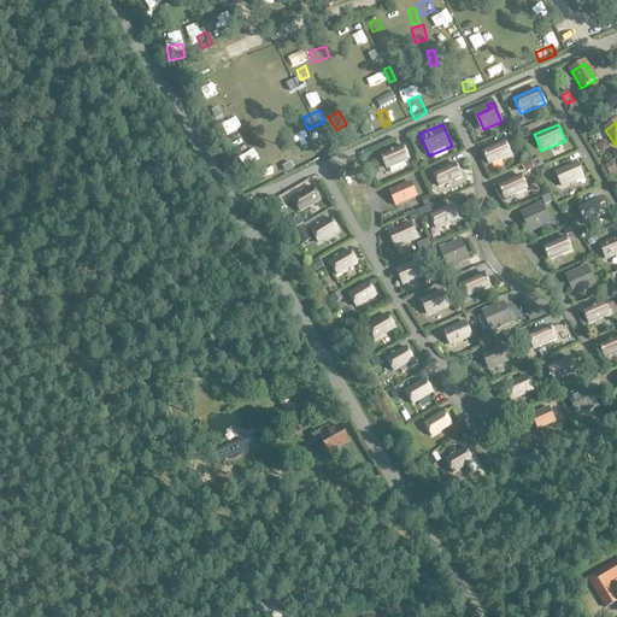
[(488,166),(512,156),(505,140),(482,151),(488,166)]
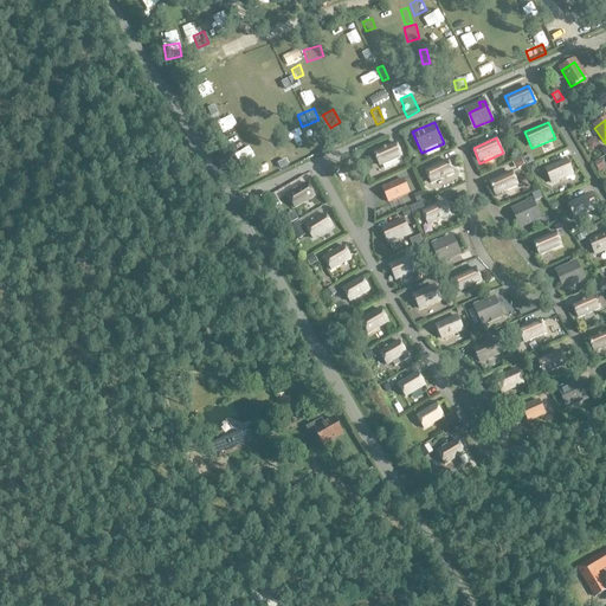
[(591,153),(600,149),(597,140),(587,144),(591,153)]
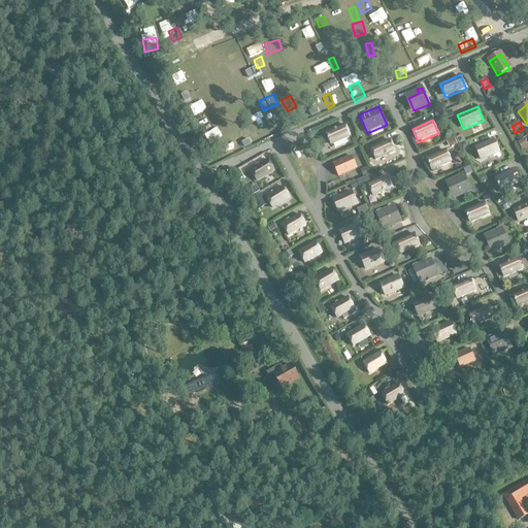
[(344,124),(325,132),(331,145),(351,137),(344,124)]
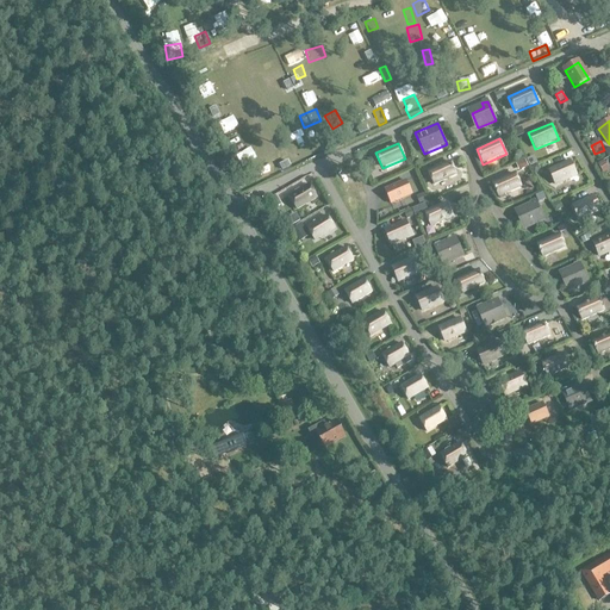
[(300,150),(293,151),(294,160),(303,159),(300,150)]
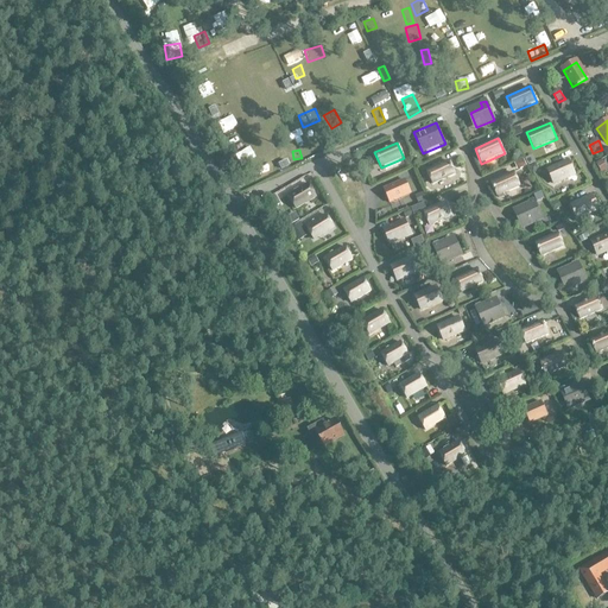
[(268,172),(276,169),(272,160),(265,163),(268,172)]
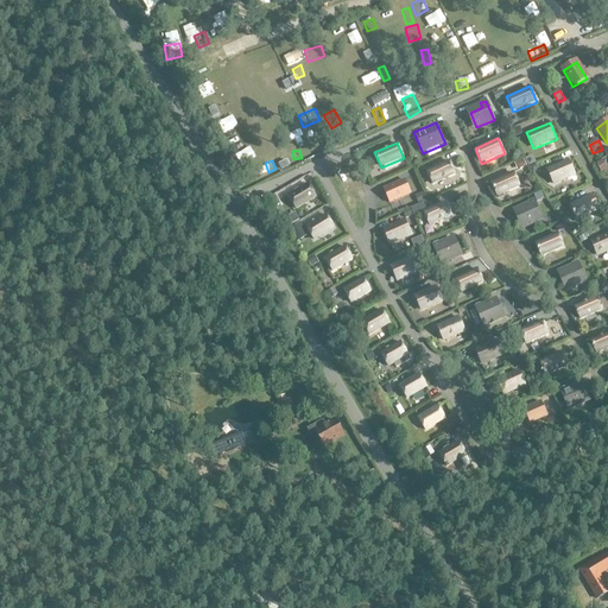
[(434,185),(456,175),(449,160),(426,170),(434,185)]
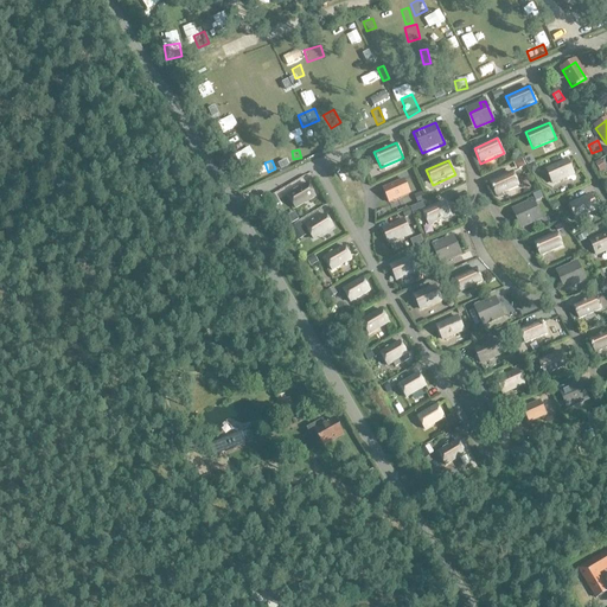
[(553,185),(574,176),(568,161),(547,171),(553,185)]
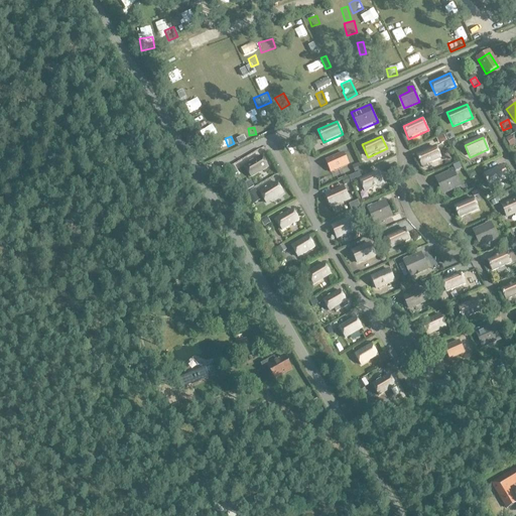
[(515,144),(511,137),(506,140),(511,148),(515,144)]
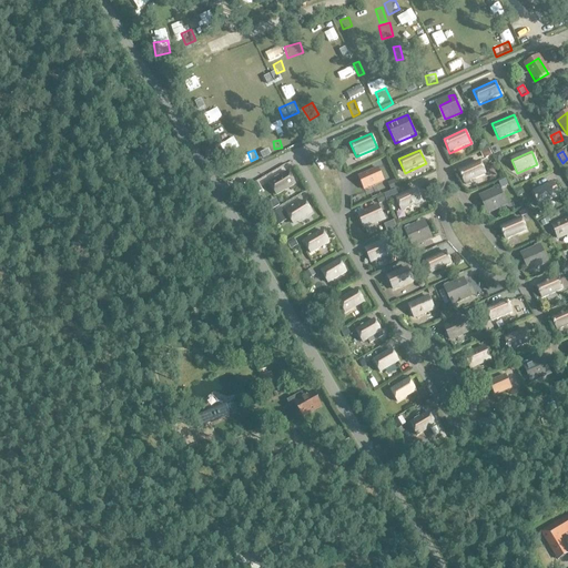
[(479,160),(458,170),(464,184),(486,174),(479,160)]
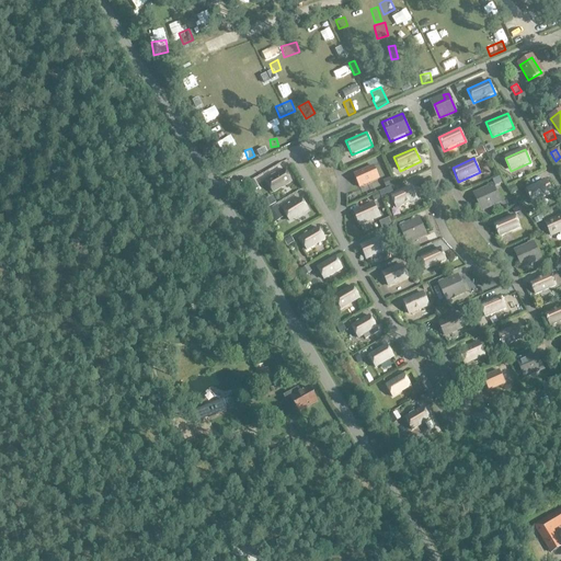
[(359,189),(379,180),(374,168),(354,175),(359,189)]
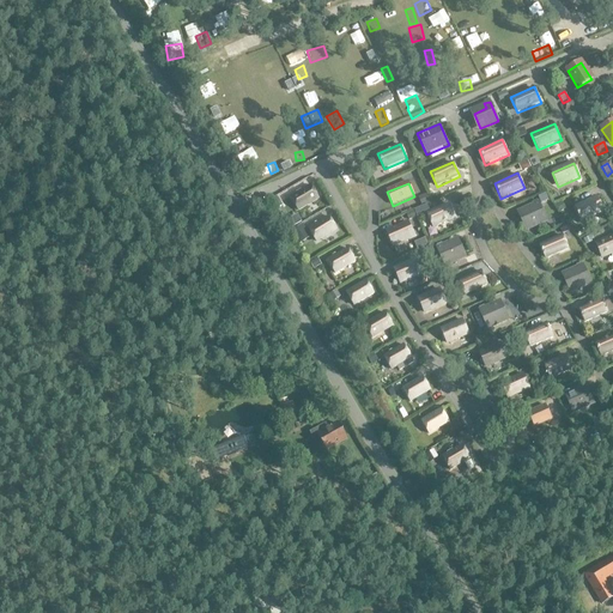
[(291,199),(298,212),(319,200),(311,187),(291,199)]
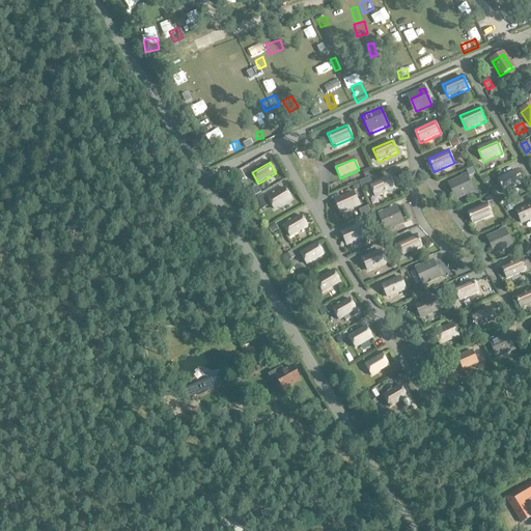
[(504,193),(524,184),(518,169),(498,178),(504,193)]
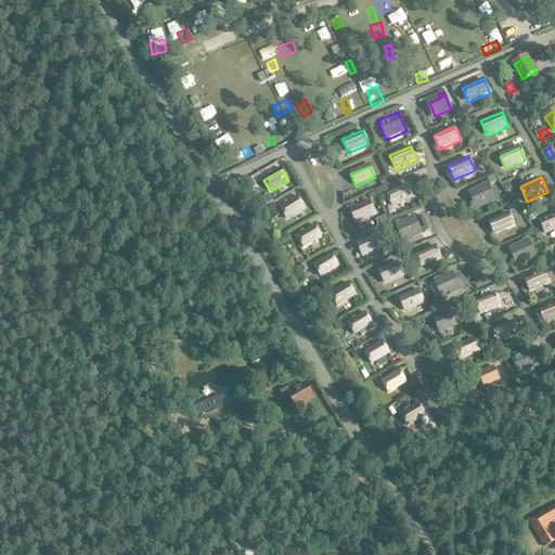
[(477,209),(497,201),(488,182),(487,182),(482,184),(468,191),(477,209)]
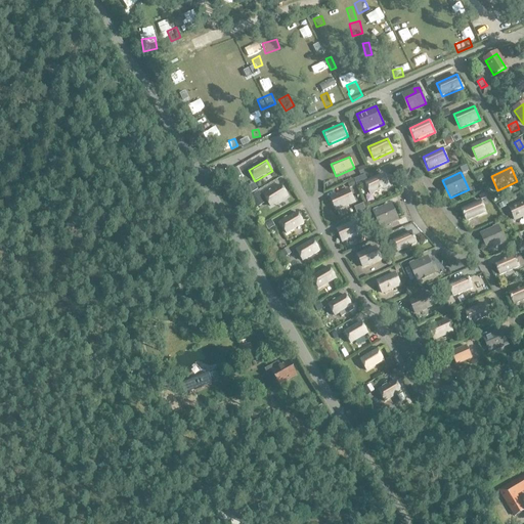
[(370,195),(390,186),(385,173),(364,182),(370,195)]
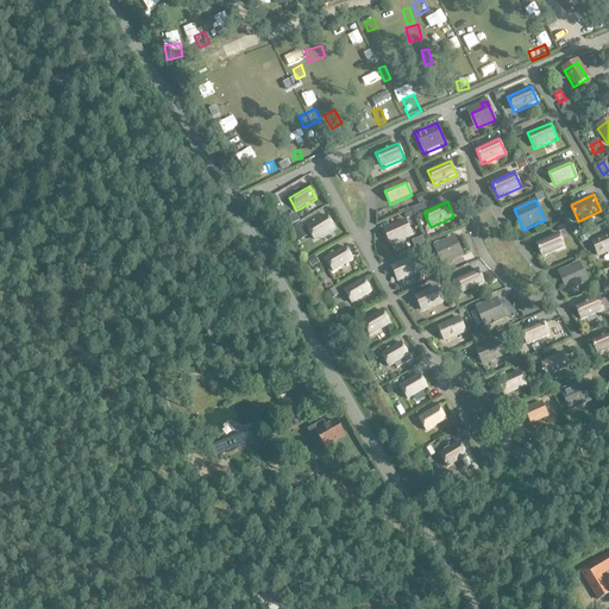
[(286,220),(290,228),(301,223),(296,214),(286,220)]
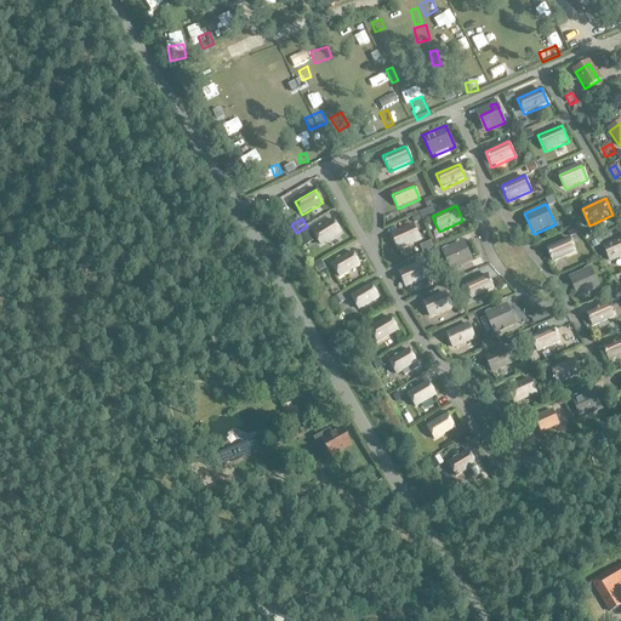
[(313,233),(322,245),(341,234),(334,221),(313,233)]
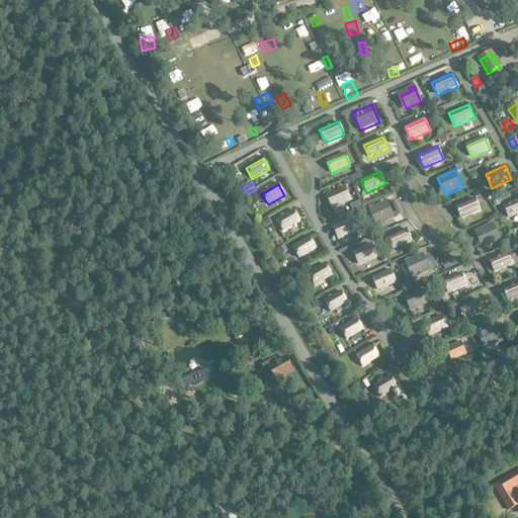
[(332,208),(350,200),(345,189),(327,196),(332,208)]
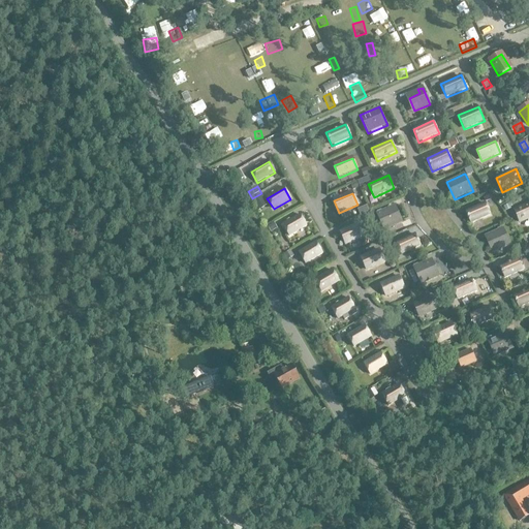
[(471,224),(492,216),(486,203),(465,211),(471,224)]
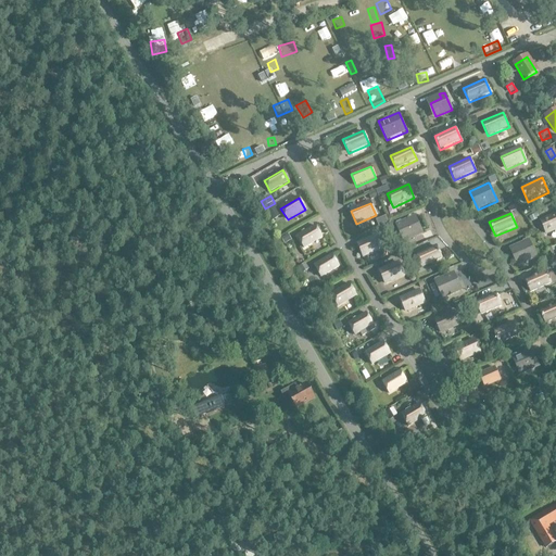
[(404,243),(424,235),(416,215),(396,224),(396,223),(392,225),(394,227),(396,227),(403,242),(396,245),(400,252),(406,249),(404,243)]
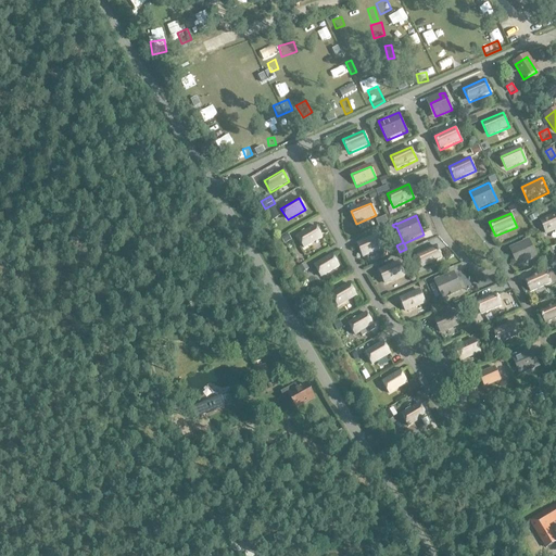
[(546,235),(555,229),(555,215),(541,222),(546,235)]
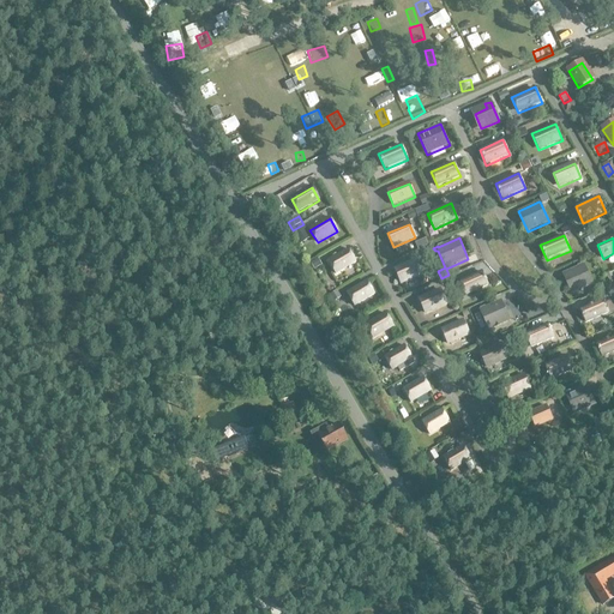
[(329,262),(336,275),(356,263),(349,251),(329,262)]
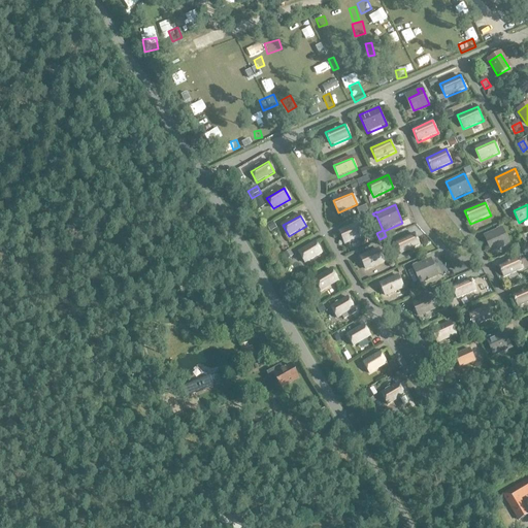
[(344,244),(363,236),(358,225),(339,232),(344,244)]
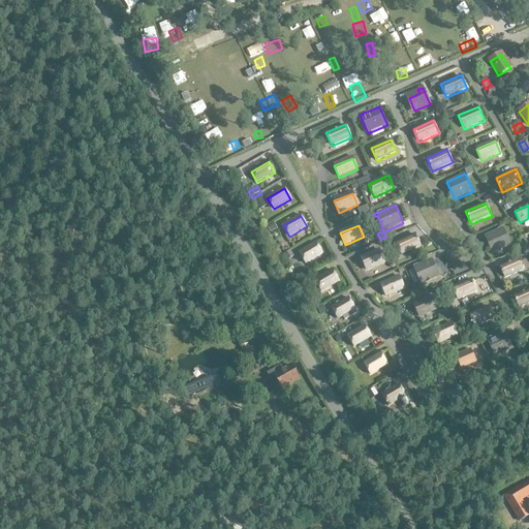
[(493,254),(511,246),(503,227),(502,228),(502,227),(498,229),(485,236),(493,254)]
